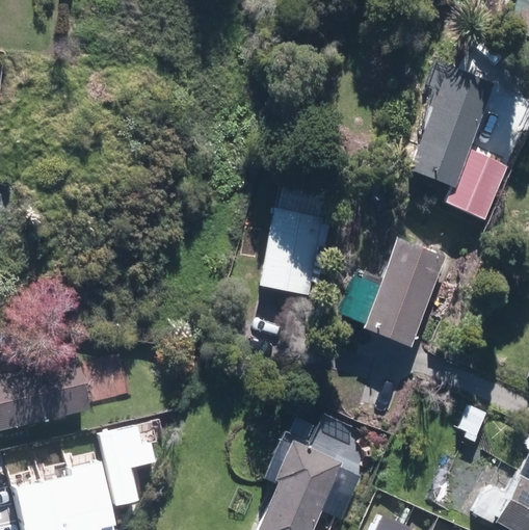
[(497,82),(450,63),(410,169),(456,188),(497,82)]
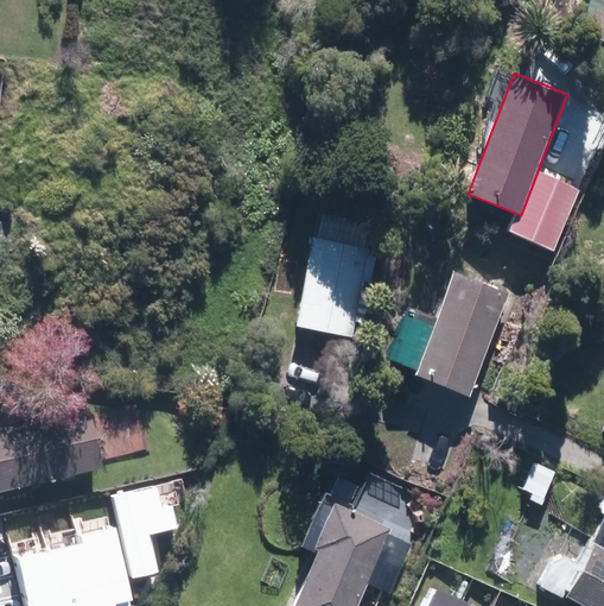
[(586,189),(542,171),(516,237),(560,254),(586,189)]
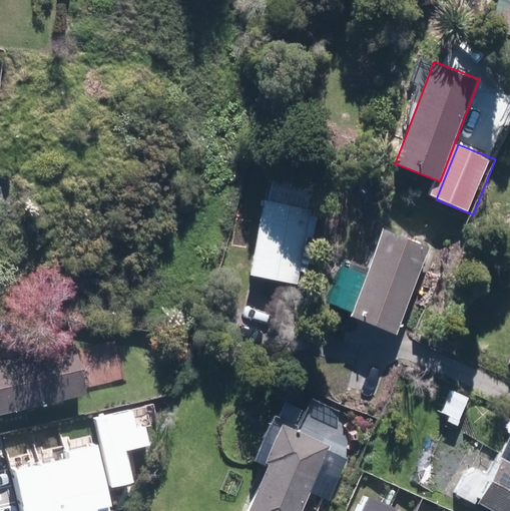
[(316,208),(264,198),(249,277),(301,286),(316,208)]
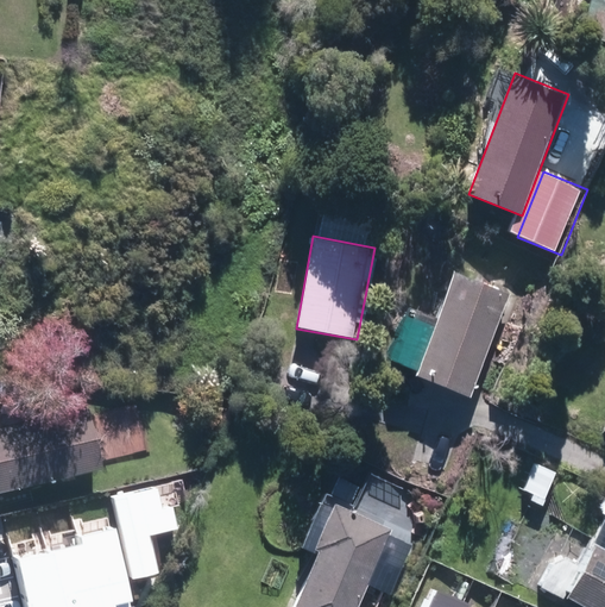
[(441,321),(409,311),(391,358),(423,370),(421,379),(476,398),(512,298),(457,277),(441,321)]
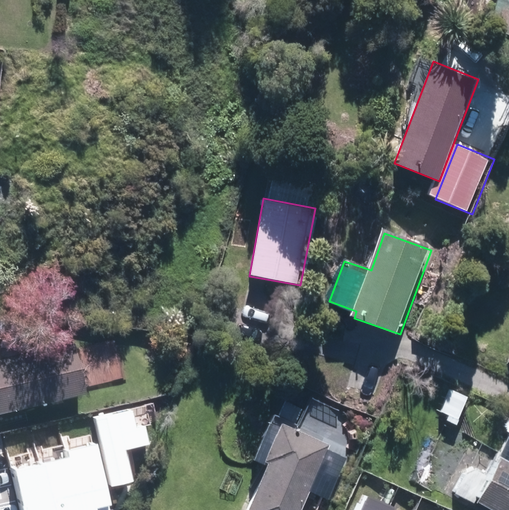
[(0,363),(0,414),(90,394),(78,345),(0,363)]
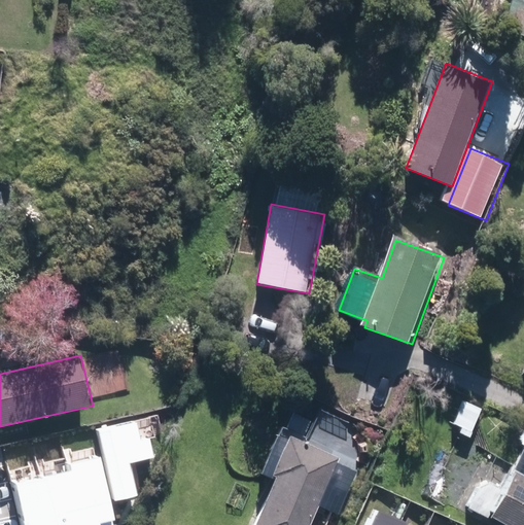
[(461,433),(473,436),(483,409),(463,399),(454,421),(461,424),(461,433)]
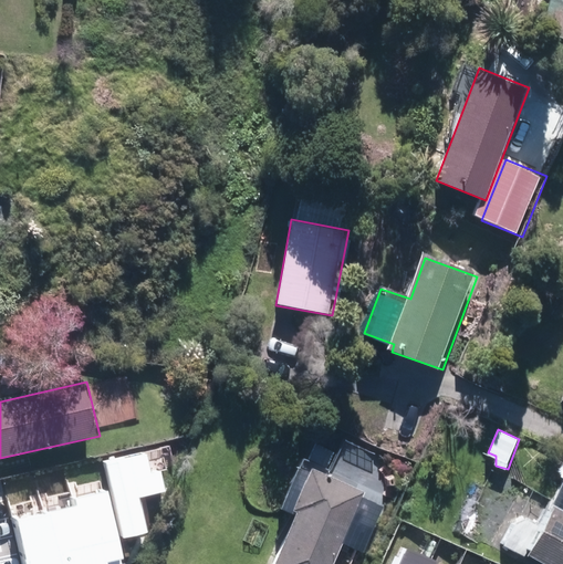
[(333,563),(367,491),(311,466),(292,508),(298,510),(272,563),(333,563)]
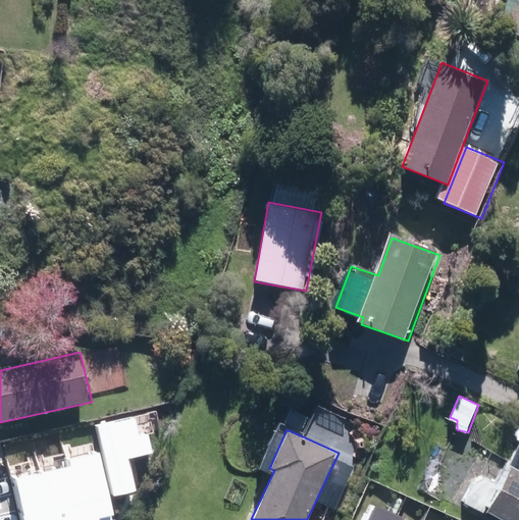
[(38,439),(3,465),(29,501),(63,475),(38,439)]
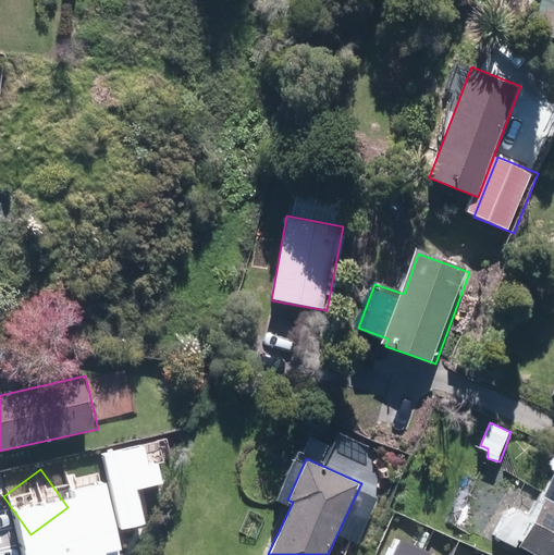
[(520,508),(506,515),(495,534),(536,554),(553,554),(553,500),(541,493),(531,514),(520,508)]
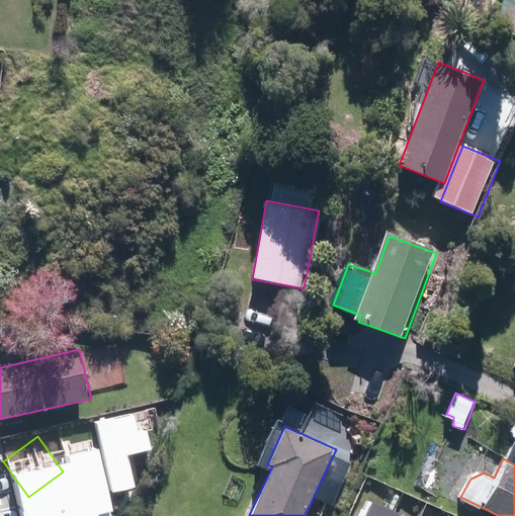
[(27,515),(5,491),(0,495),(0,515),(27,515)]
